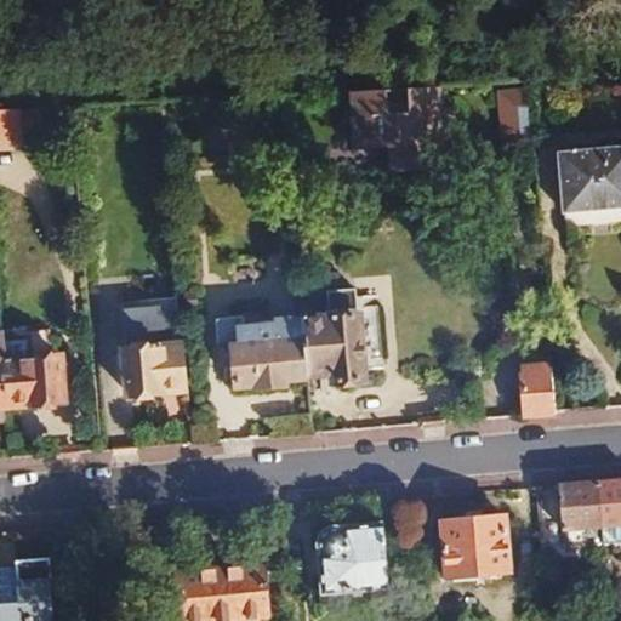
[(440,86),(349,91),(353,146),(387,143),(388,169),(444,165),(443,142),(442,107),(440,86)]
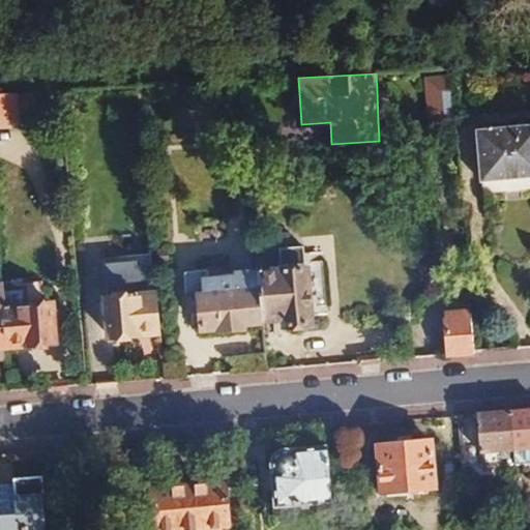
[(450,78),(429,79),(433,131),(454,129),(450,78)]
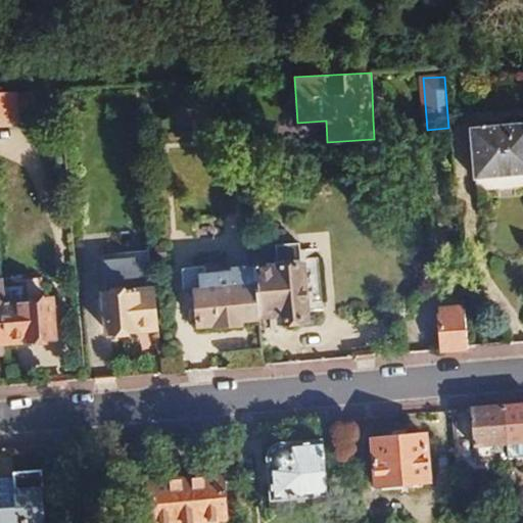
[(381,90),(372,90),(373,120),(383,120),(381,90)]
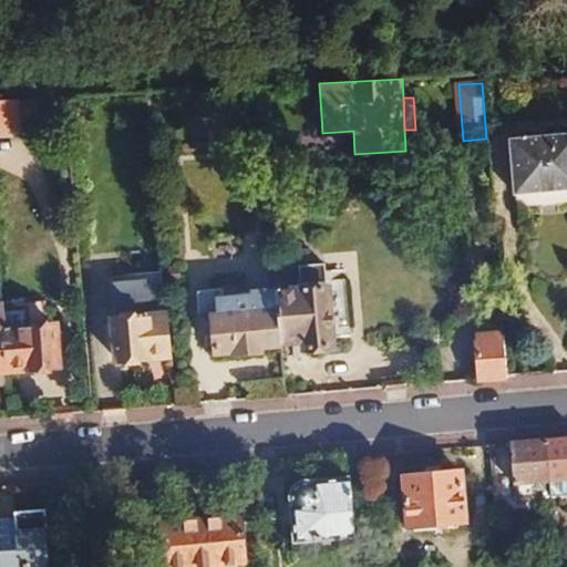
[(17,100),(0,100),(0,138),(19,137),(17,100)]
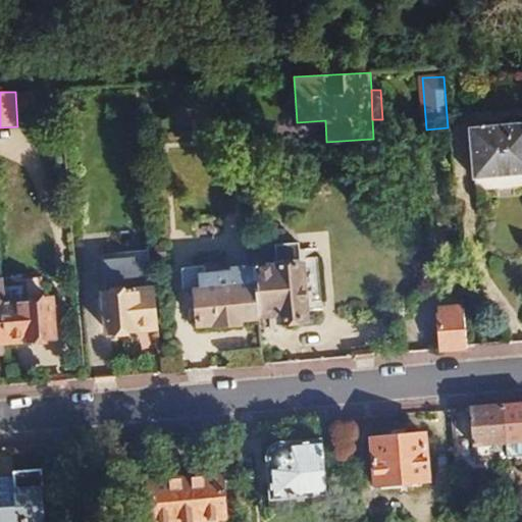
[(521,123),(470,129),(474,178),(521,174),(521,123)]
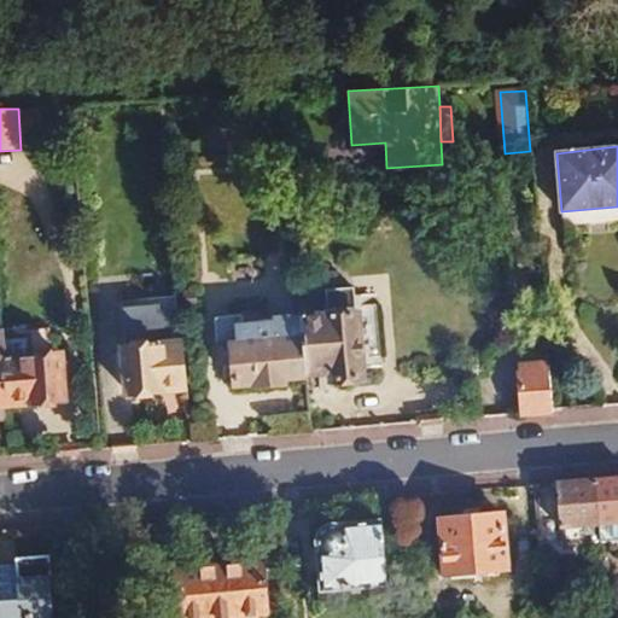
[(117,273),(99,275),(101,305),(120,304),(117,273)]
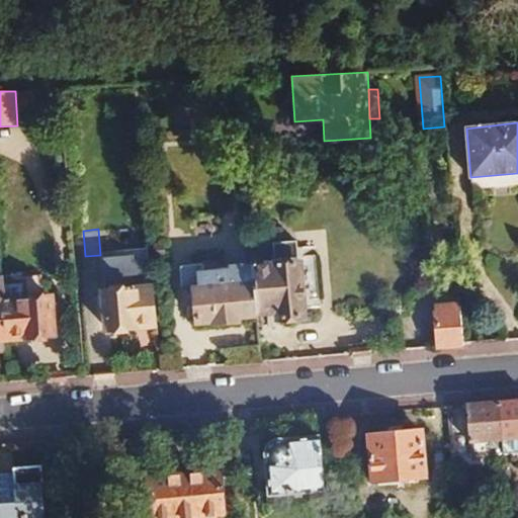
[(251,240),(252,244),(253,258),(266,257),(264,238),(251,240)]
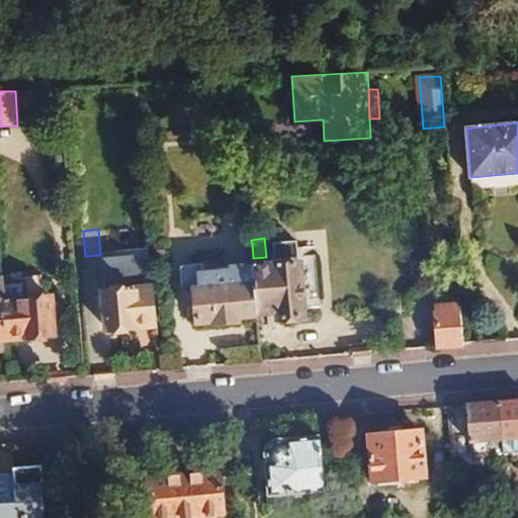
[(276,263),(254,266),(258,314),(277,314),(278,319),(308,317),(301,261),(299,260),(297,241),(274,243),(276,263)]
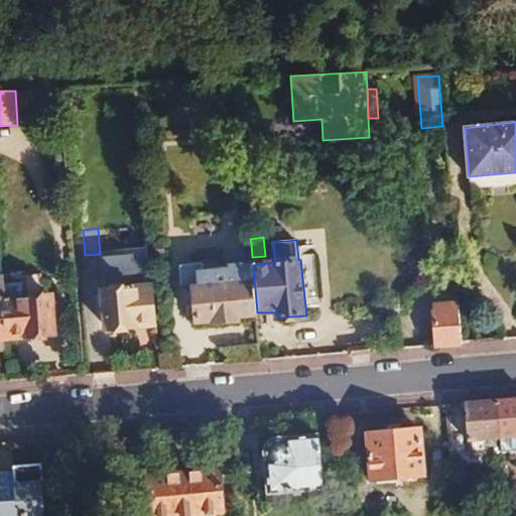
[(107,290),(105,290),(105,295),(98,295),(98,307),(106,306),(107,329),(156,325),(150,253),(104,256),(107,290)]
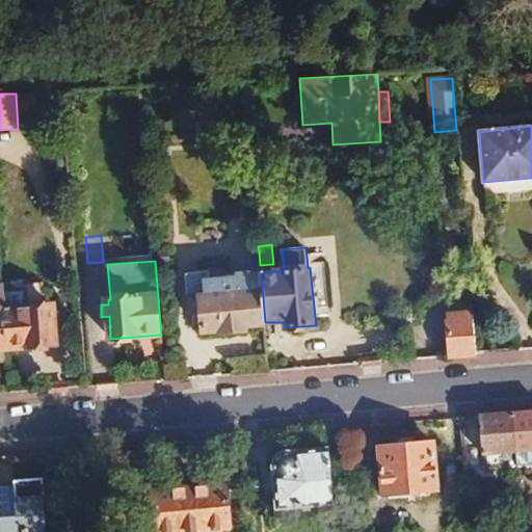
[(193,277),(190,283),(192,311),(202,311),(203,331),(221,330),(221,333),(246,330),(246,324),(265,322),(261,273),(239,274),(239,283),(207,286),(206,280),(203,276),(193,277)]
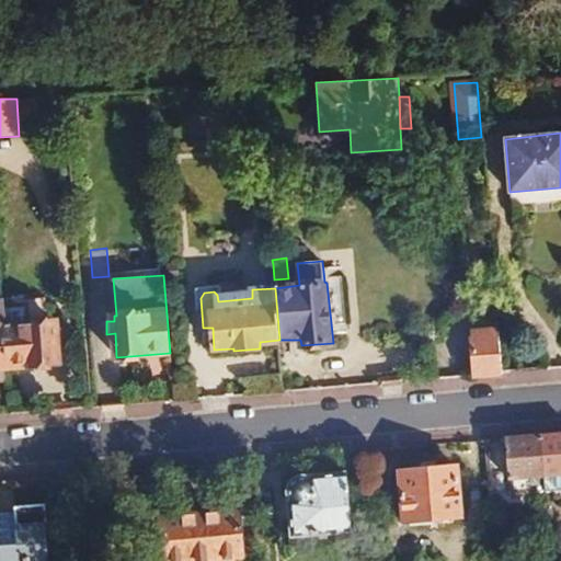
[(0,368),(7,368),(58,363),(56,323),(47,323),(44,299),(0,301),(0,368)]
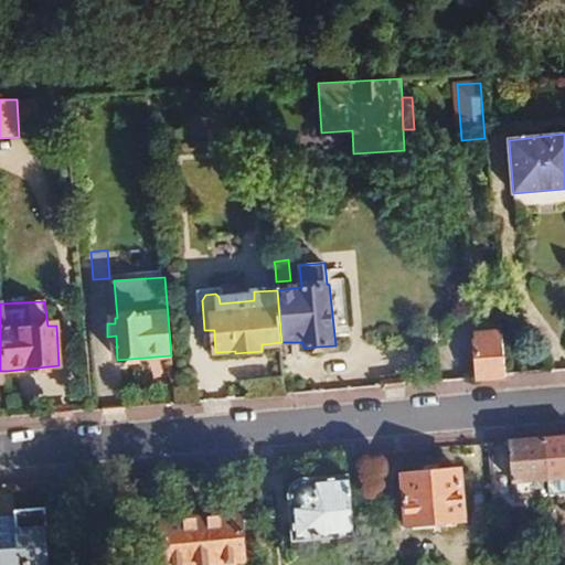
[(476,340),(477,348),(478,360),(479,376),(505,374),(502,338),(476,340)]
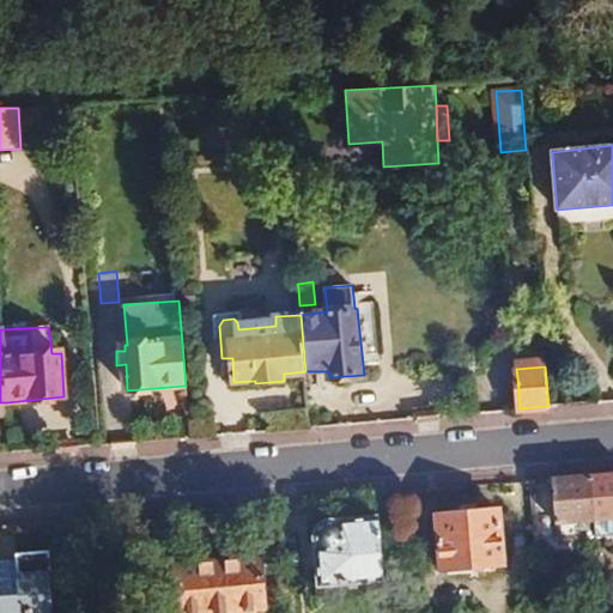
[(612,473),(589,475),(593,520),(594,520),(612,517),(612,473)]
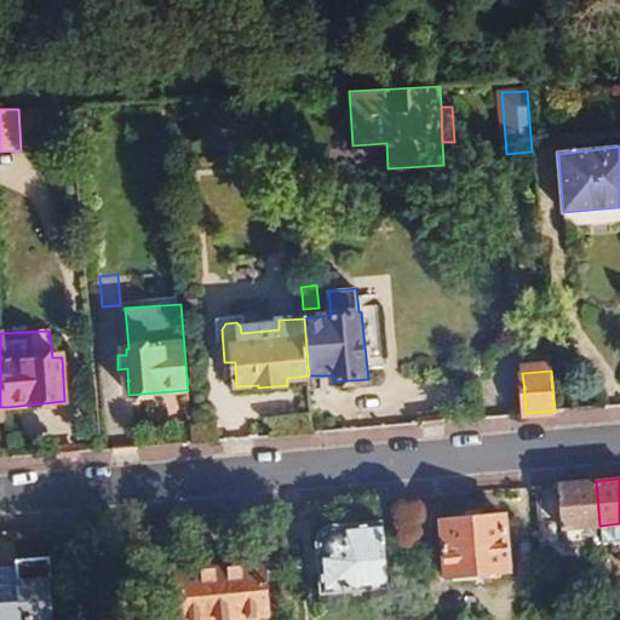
[(596,481),(557,484),(560,529),(600,526),(596,481)]
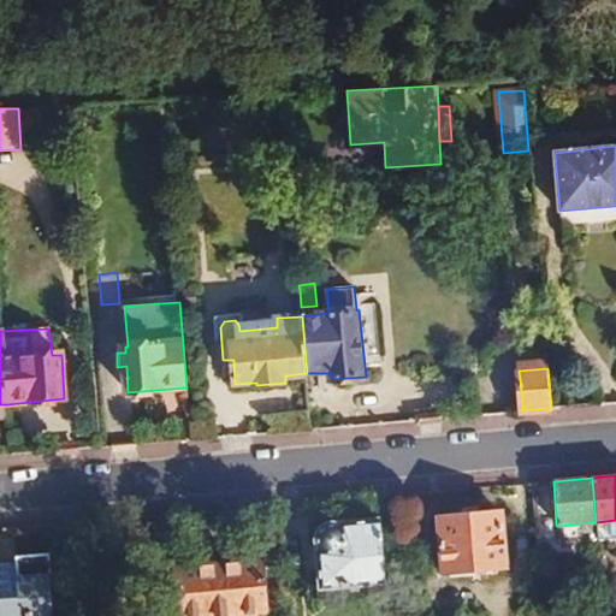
[(499,515),(437,519),(440,574),(503,568),(499,515)]
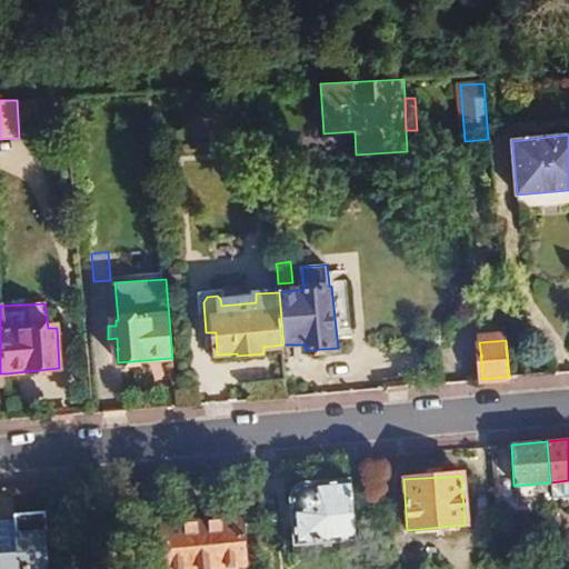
[(293,495),(291,500),(291,505),(293,508),(297,511),(290,511),(292,543),(356,539),(351,485),(313,487),(313,493),(311,491),(307,489),(302,488),(298,490),(293,495)]
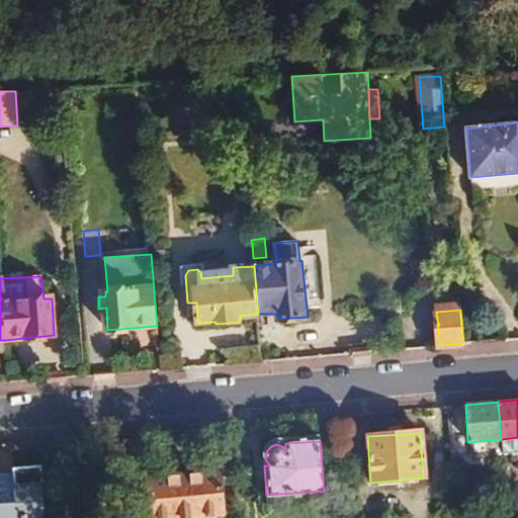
[(14,484),(0,485),(0,517),(24,517),(24,502),(41,501),(39,468),(13,471),(14,484)]
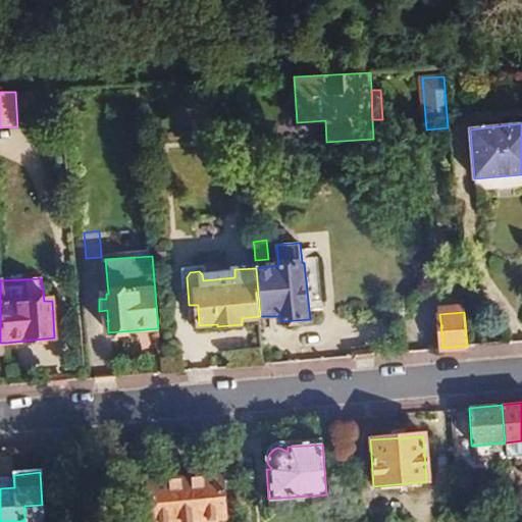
[(223,476),(149,481),(152,521),(200,521),(227,520),(223,476)]
